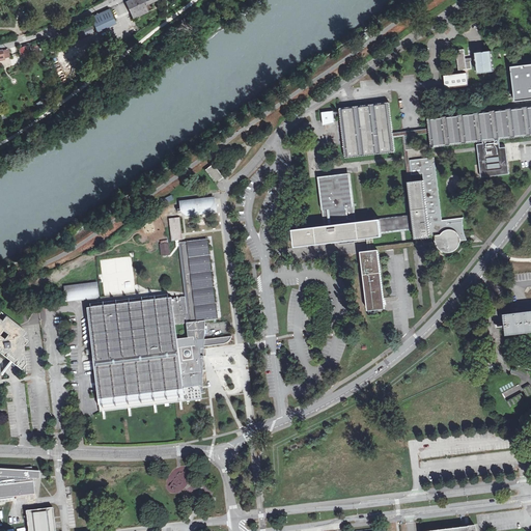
[(129,0),(127,1),(135,18),(150,10),(147,5),(158,0),(129,0)]
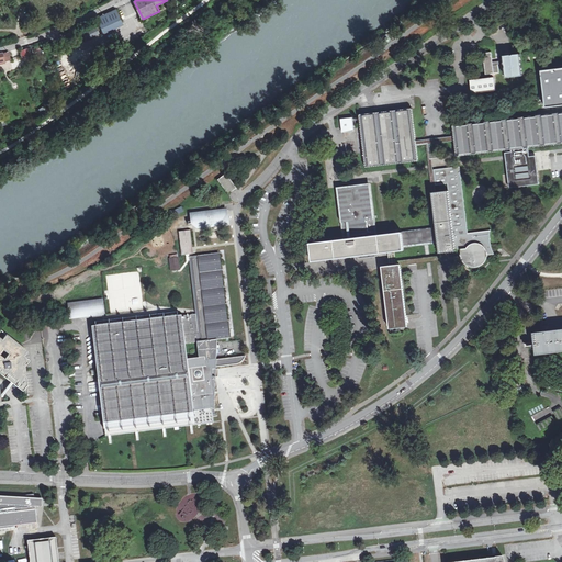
[(116,9),(97,18),(104,34),(124,24),(116,9)]
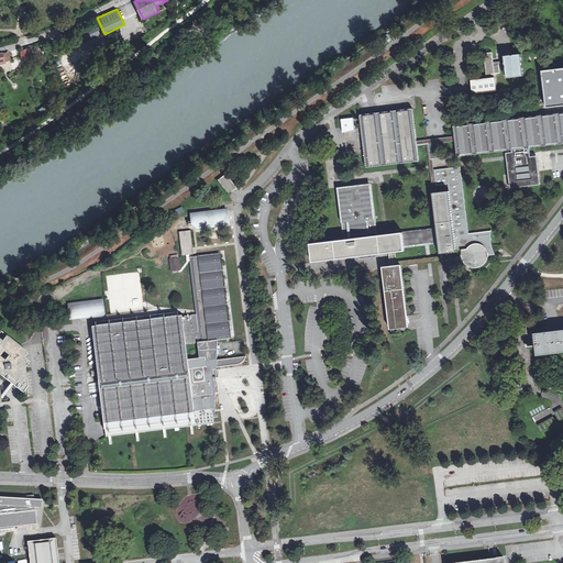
[(84,32),(86,39),(99,34),(97,28),(84,32)]
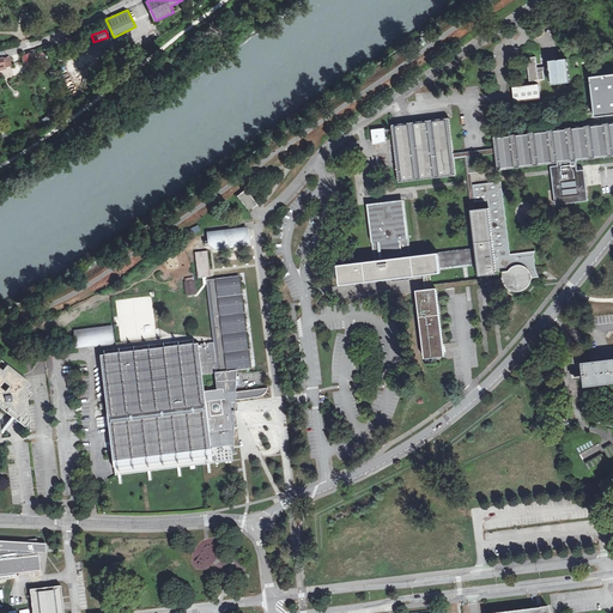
[(31,53),(22,55),(24,65),(34,62),(31,53)]
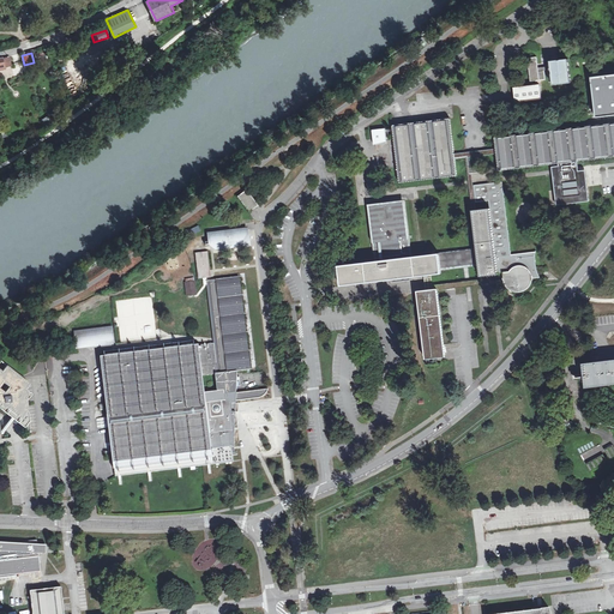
[(536,85),(515,88),(516,101),(541,98),(540,80),(546,79),(545,71),(552,70),(552,71),(553,71),(553,74),(552,74),(553,85),(560,84),(561,84),(564,83),(564,84),(571,83),(570,72),(569,68),(570,68),(569,59),(561,60),(558,60),(551,61),(551,66),(539,68),(536,58),(528,59),(531,82),(536,80),(536,85)]
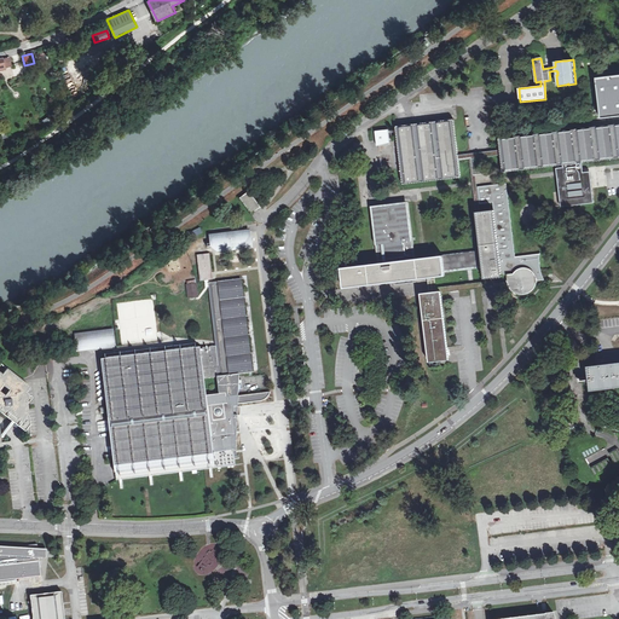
[(618,116),(618,75),(596,77),(601,119),(618,116)]
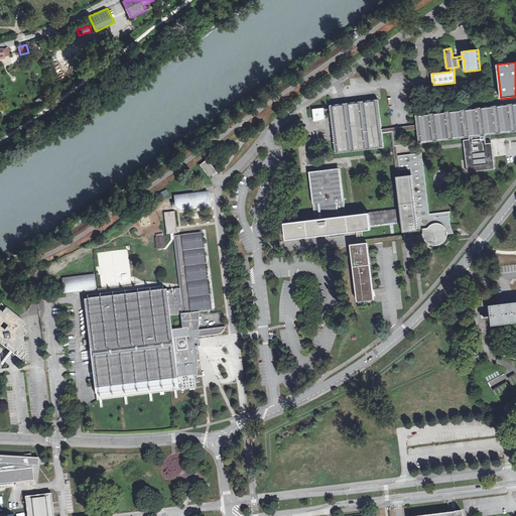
[(41,97),(34,101),(37,105),(43,101),(41,97)]
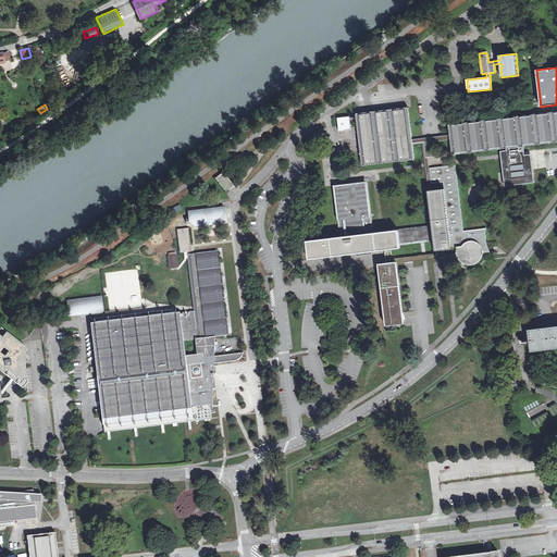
[(409,108),(357,113),(362,165),(415,159),(413,144),(412,139),(409,108)]
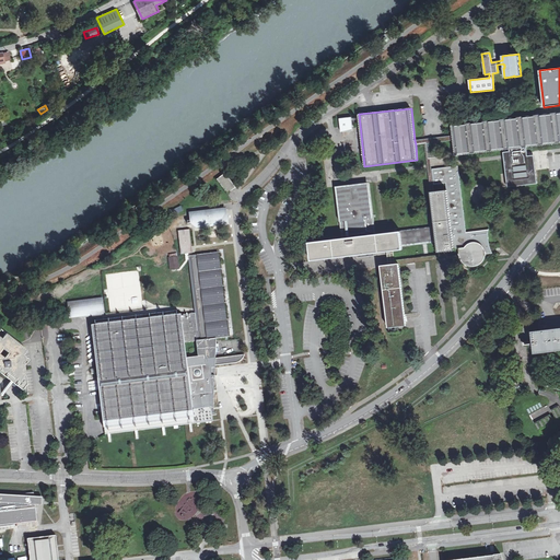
[(453,136),(454,140),(455,155),(504,150),(526,147),(559,142),(559,112),(452,126),(453,136)]
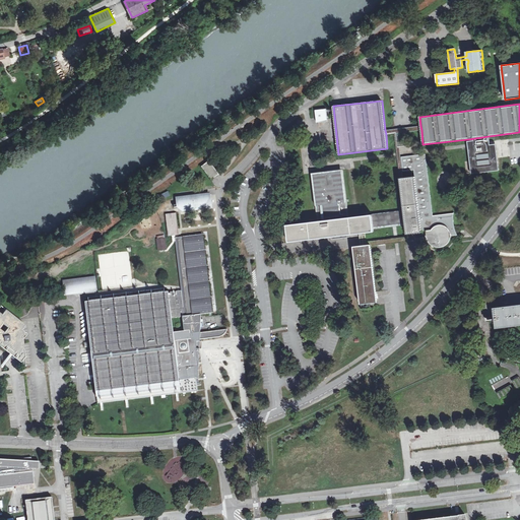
[(316,111),(317,123),(328,121),(327,109),(316,111)]
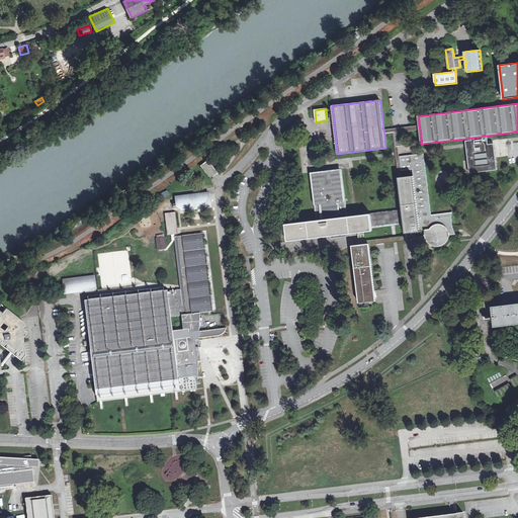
[(440,212),(431,213),(424,154),(400,157),(399,154),(397,133),(420,130),(419,125),(383,130),(384,134),(393,133),(396,154),(399,177),(403,209),(372,212),(348,216),(346,200),(343,168),(313,171),(316,203),(318,219),(286,223),(288,239),(325,235),(357,232),(358,238),(359,245),(363,245),(368,244),(380,243),(396,241),(413,239),(427,238),(429,241),(433,244),(436,246),(439,246),(443,245),(445,244),(448,241),(450,238),(451,234),(458,234),(454,226),(453,221),(453,217),(452,211),(440,212)]
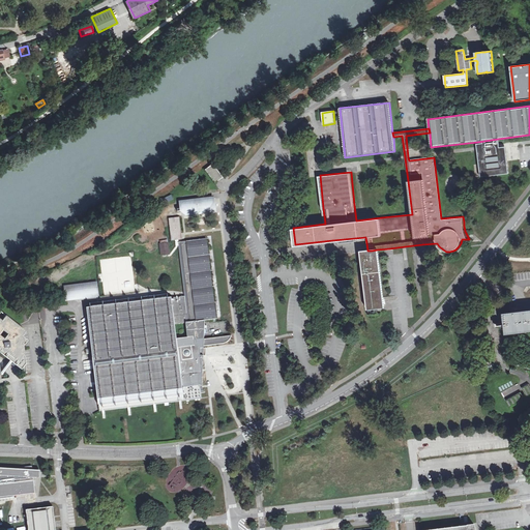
[(498,139),(477,142),(477,149),(478,150),(488,149),(489,155),(500,153),(499,146),(498,139)]
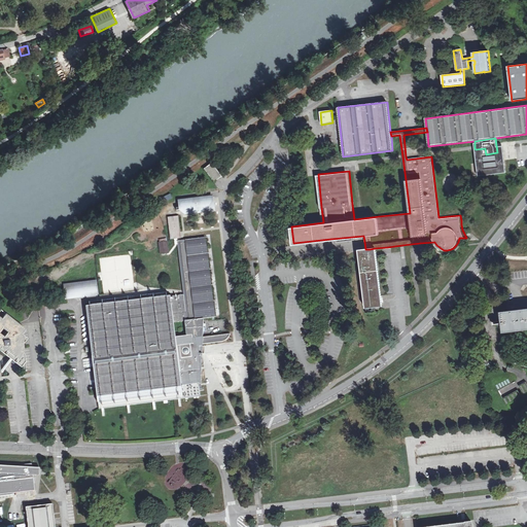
[(476,149),(479,175),(484,174),(484,175),(505,172),(504,160),(498,161),(497,152),(486,154),(485,148),(476,149)]
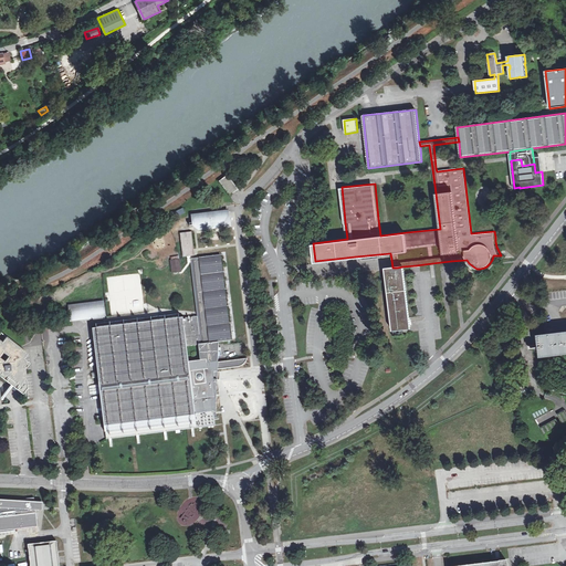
[(218,179),(230,195),(239,189),(228,175),(221,179),(220,178),(218,179)]
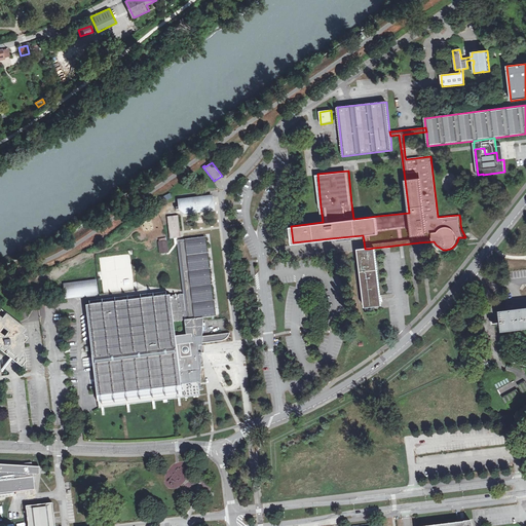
[(185,209),(194,207),(194,209),(203,208),(203,207),(205,205),(211,202),(212,198),(212,196),(199,198),(200,199),(193,200),(193,198),(180,200),(181,209),(185,209)]
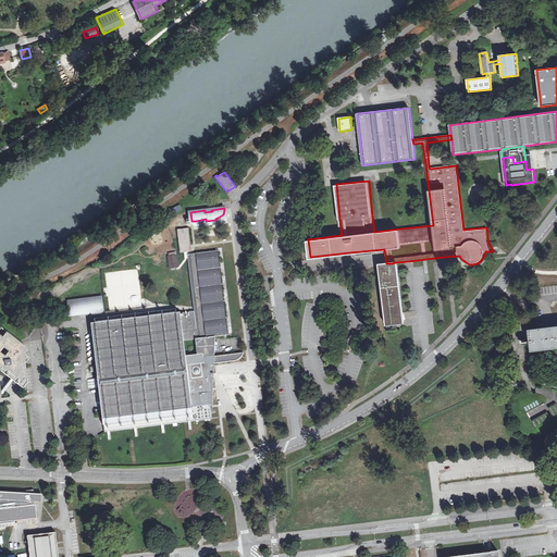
[(206,219),(196,221),(196,223),(202,222),(202,224),(202,225),(213,224),(212,222),(225,221),(224,208),(224,210),(223,214),(218,218),(215,219),(215,220),(206,221),(206,219)]
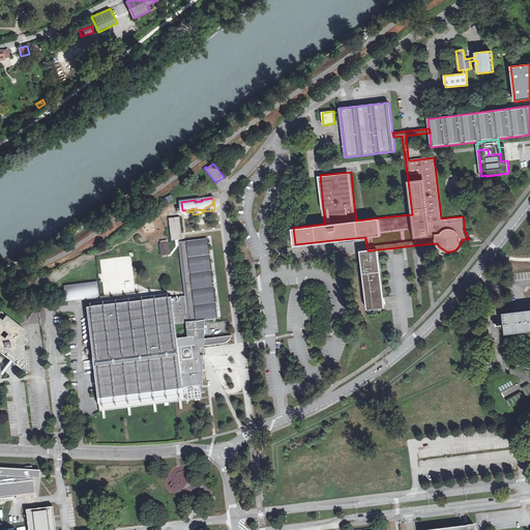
[(169,218),(172,240),(176,240),(178,239),(182,239),(179,217),(169,218)]
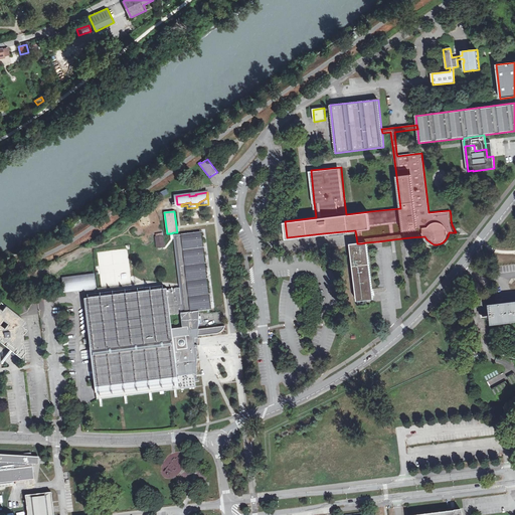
[(183,314),(196,312),(210,310),(200,232),(174,235),(173,235),(173,236),(174,238),(180,288),(183,314)]
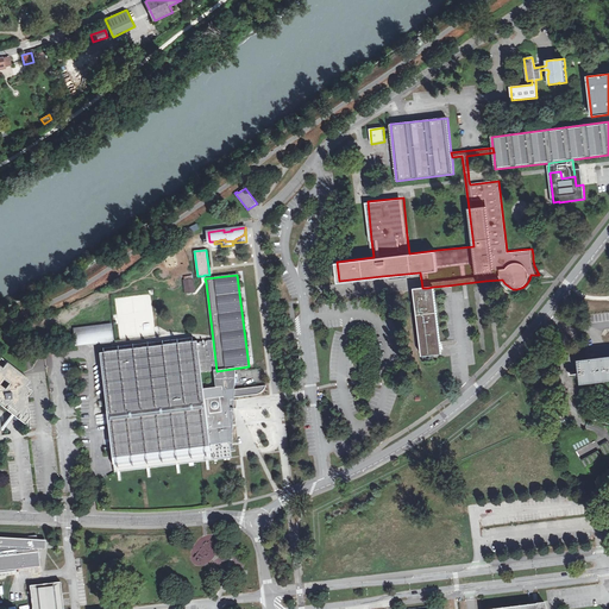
[(195,293),(193,280),(184,280),(186,294),(195,293)]
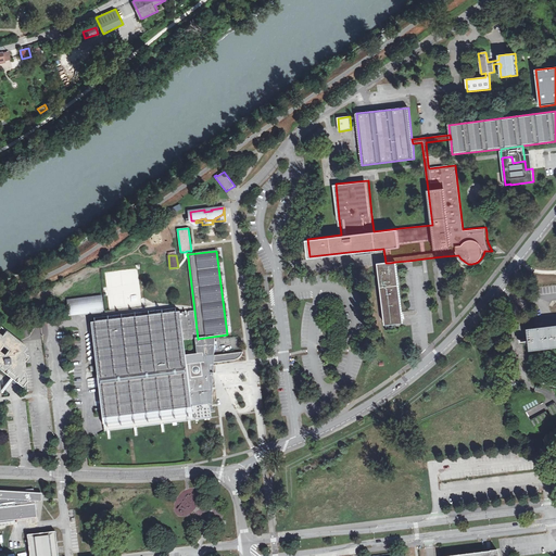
[(386,263),(378,264),(381,294),(384,325),(403,324),(395,262),(390,263),(386,263)]
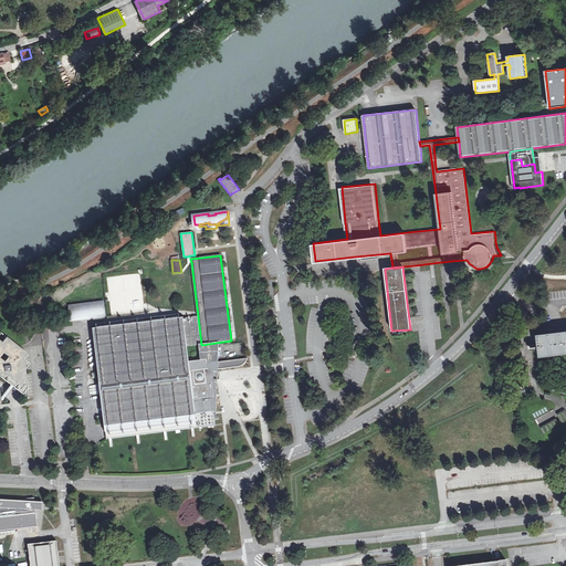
[(103,303),(70,307),(71,318),(104,314),(103,303)]
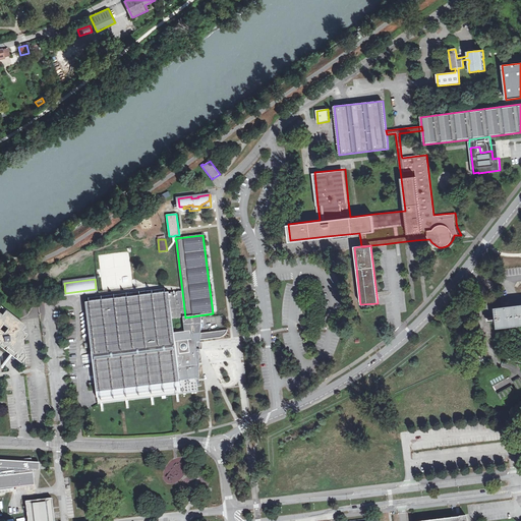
[(96,289),(65,293),(66,297),(97,293),(96,289)]
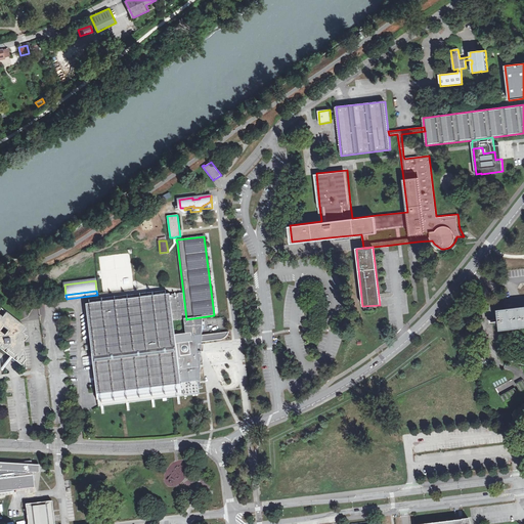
[(201,322),(200,317),(186,319),(183,293),(86,305),(92,356),(93,365),(98,406),(101,406),(102,406),(104,406),(128,403),(154,400),(179,397),(200,394),(198,382),(200,381),(201,351),(200,351),(200,344),(202,344),(202,342),(222,340),(225,338),(226,337),(228,334),(229,332),(202,335),(202,331),(206,330),(205,321),(201,322)]
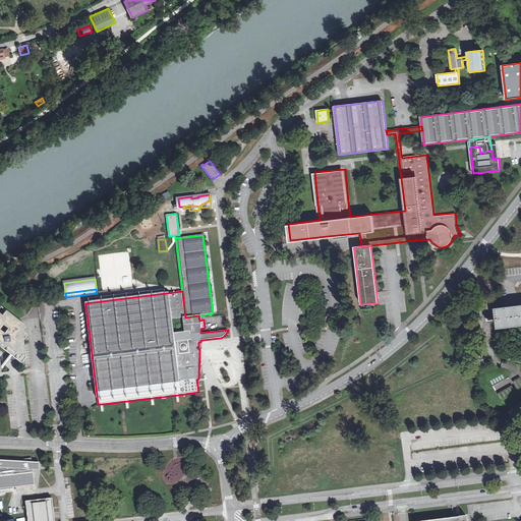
[(520,306),(495,309),(497,327),(520,324),(520,306)]
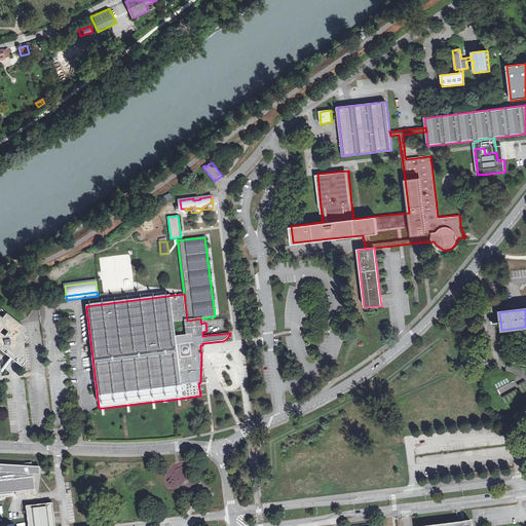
[(0,376),(2,376),(1,371),(1,369),(0,359),(0,348),(11,357),(23,366),(26,368),(21,323),(6,312),(3,317),(0,315),(0,376)]
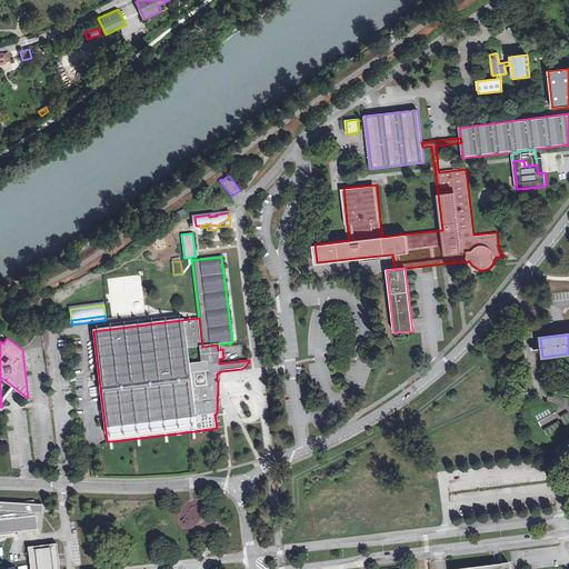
[(90,398),(101,397),(100,387),(89,388),(90,398)]
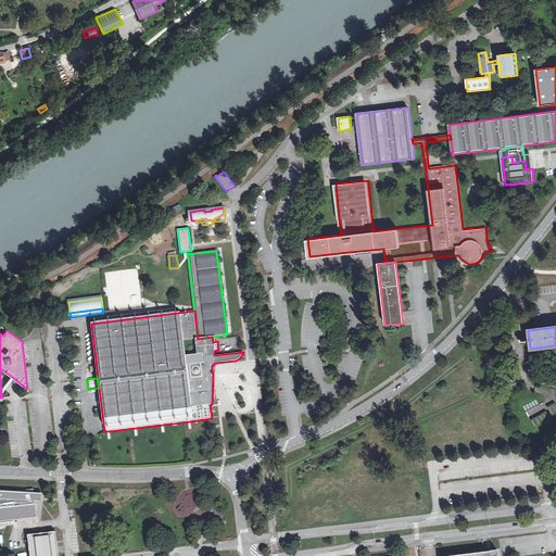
[(528,402),(522,405),(526,413),(540,404),(536,399),(529,404),(528,402)]
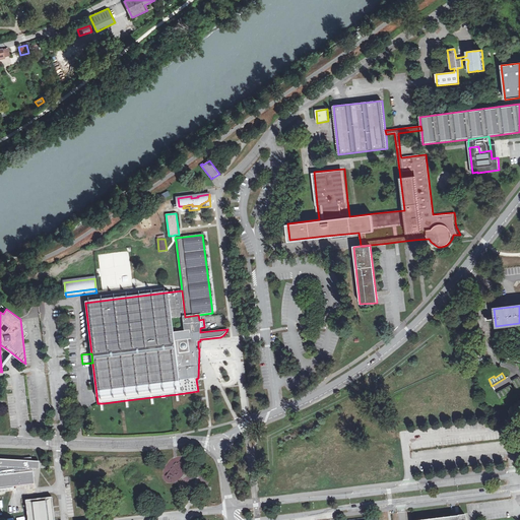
[(511,385),(496,393),(499,399),(519,387),(519,378),(519,376),(512,380),(515,386),(512,387),(511,385)]
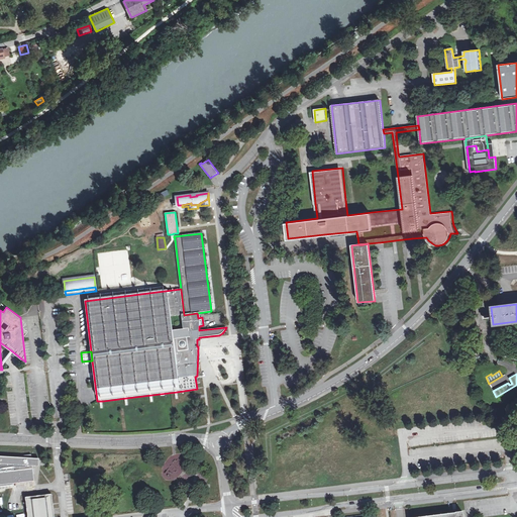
[(0,485),(34,481),(32,464),(29,464),(29,461),(31,460),(30,454),(0,457),(0,485)]
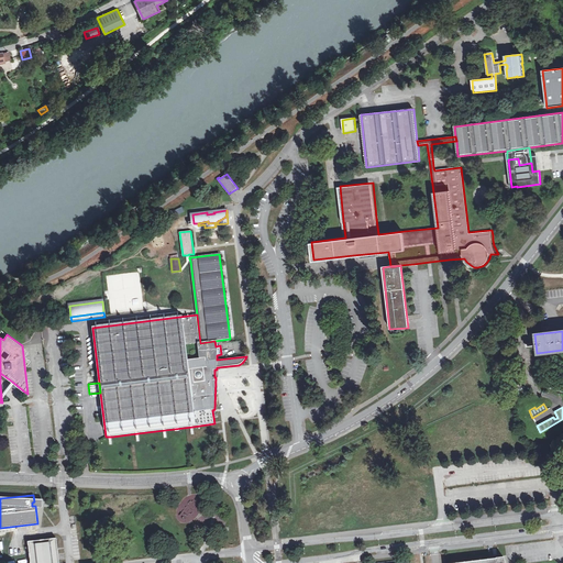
[(57,549),(56,538),(28,541),(30,562),(58,562),(58,556),(57,549)]
